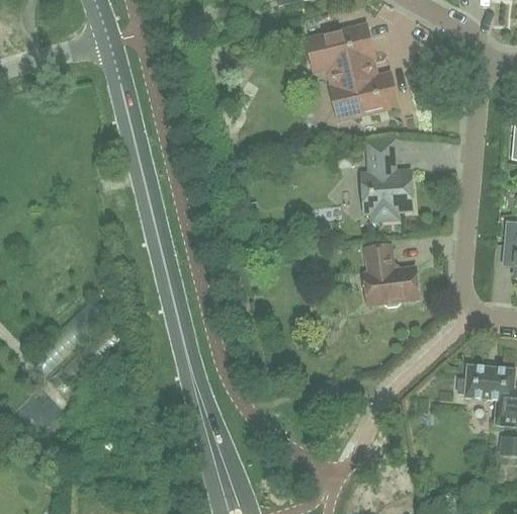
[(337,30),(335,21),(321,24),(323,34),(306,38),(313,70),(329,66),(333,86),(329,86),(337,118),(398,103),(391,72),(374,76),(370,56),(373,55),(366,23),(337,30)]
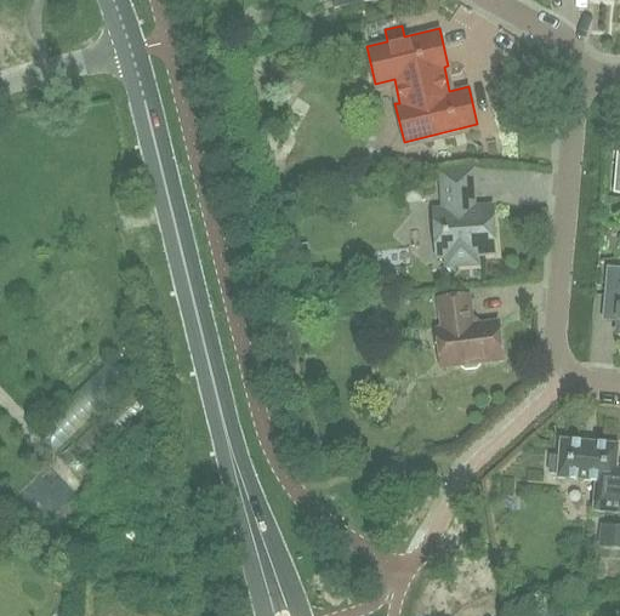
[(444,262),(476,261),(476,251),(495,250),(491,203),(481,204),(472,203),(470,167),(441,170),(443,206),(433,206),(437,254),(444,252),(444,262)]
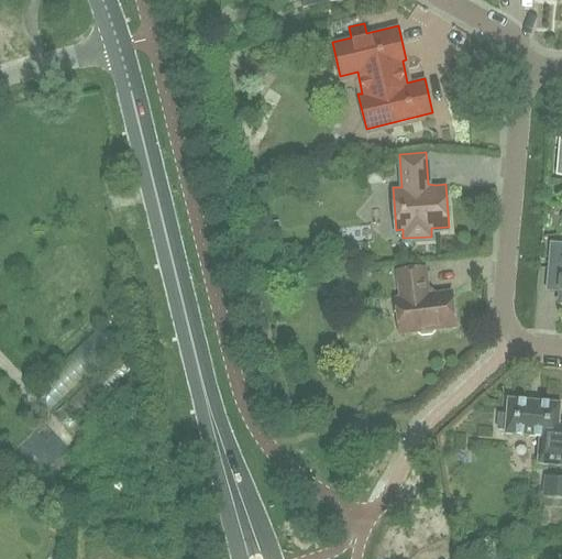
[(561,239),(549,239),(547,269),(561,270),(559,300),(561,300),(561,239)]
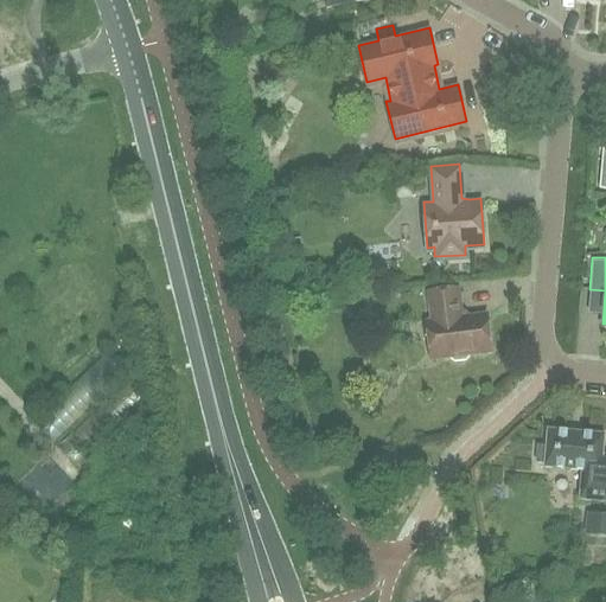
[(469,312),(460,306),(458,286),(427,289),(431,316),(426,318),(431,356),(448,353),(453,358),(465,357),(470,351),(491,348),(486,311),(469,312)]
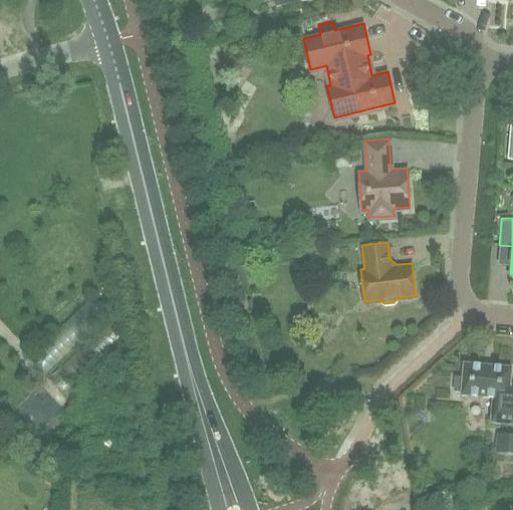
[(481,362),(463,360),(462,375),(455,374),(453,390),(461,390),(460,393),(492,396),(490,421),(512,422),(512,383),(510,383),(511,365),(492,363),(492,362),(481,361),(481,362)]
